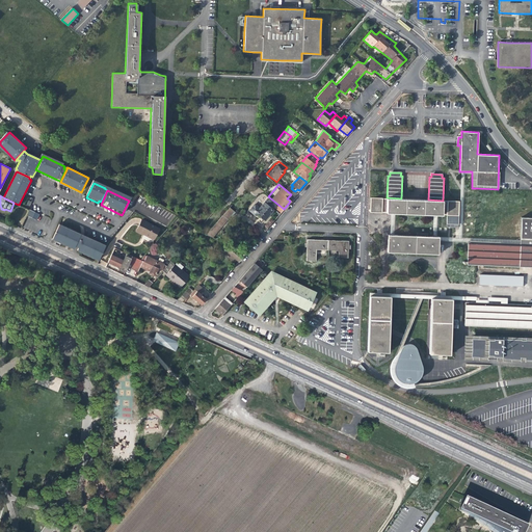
[(371,197),(370,212),(386,213),(393,213),(396,213),(432,215),(435,215),(437,215),(443,215),(447,215),(447,225),(456,225),(456,215),(458,216),(459,201),(443,201),(428,200),(415,198),(401,198),(387,197),(386,197),(386,198),(382,198),(382,197),(371,197)]
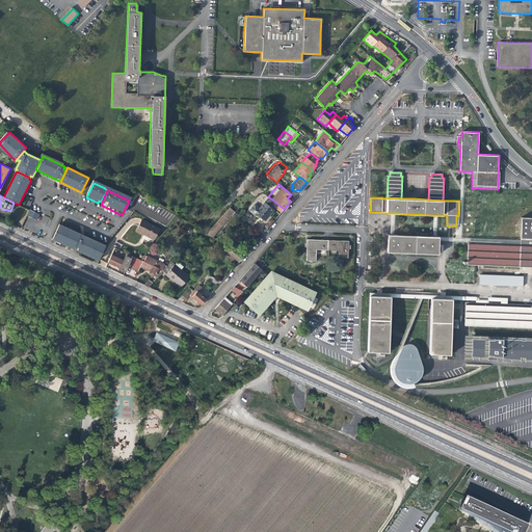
[(262,208),(260,207),(255,203),(248,210),(254,214),(254,212),(260,217),(265,221),(273,210),(274,207),(271,205),(272,203),(269,200),(266,204),(262,208)]
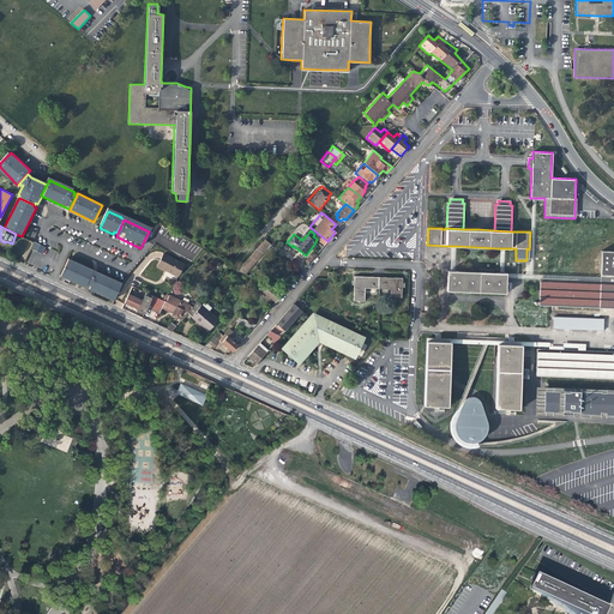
[(264,240),(238,270),(244,274),(264,248),(268,244),(264,240)]
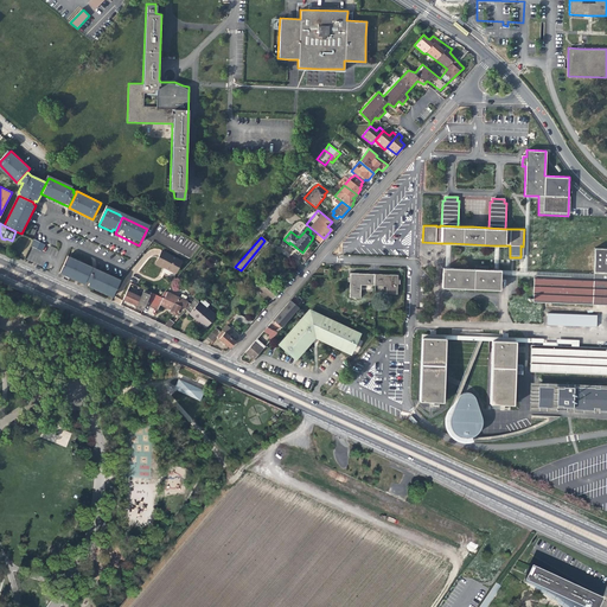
[(30,247),(37,250),(40,243),(33,241),(32,243),(30,247)]
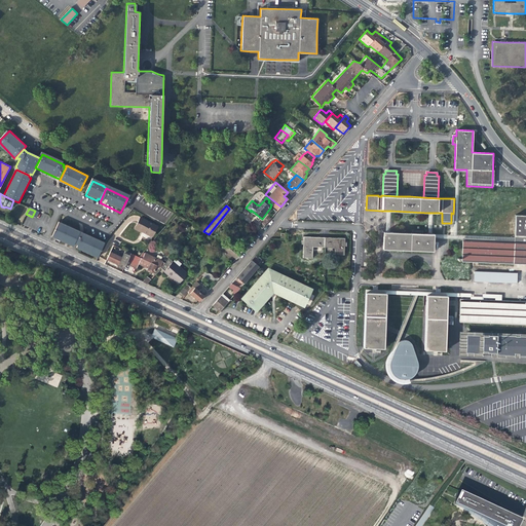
[(525,215),(515,215),(515,236),(525,236),(525,215)]
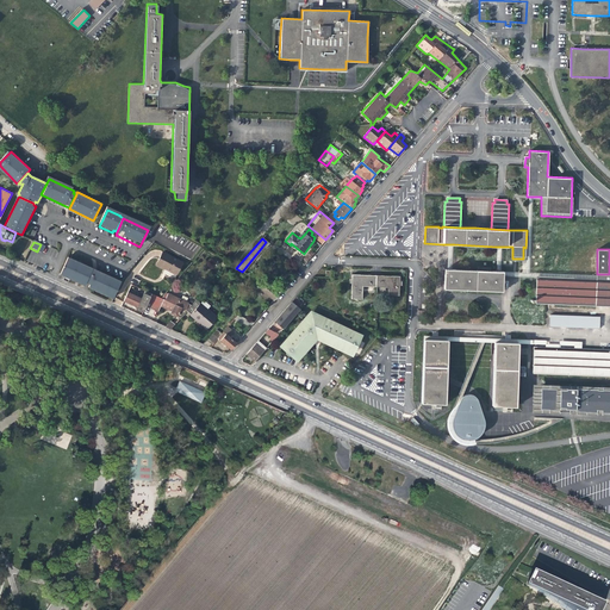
[(167,269),(176,273),(182,262),(162,251),(155,265),(163,268),(163,267),(167,269)]
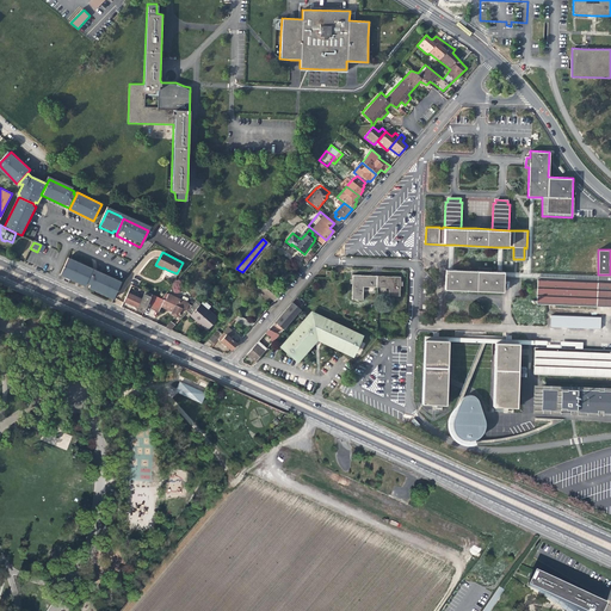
[(90,284),(96,270),(94,269),(92,269),(80,263),(71,258),(68,257),(60,273),(66,276),(73,279),(76,282),(85,285),(86,282),(90,284)]
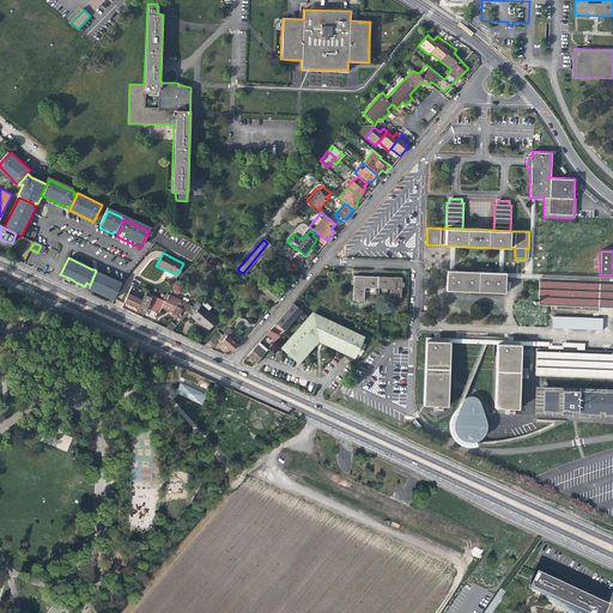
[(122,281),(96,271),(90,287),(110,298),(122,281)]
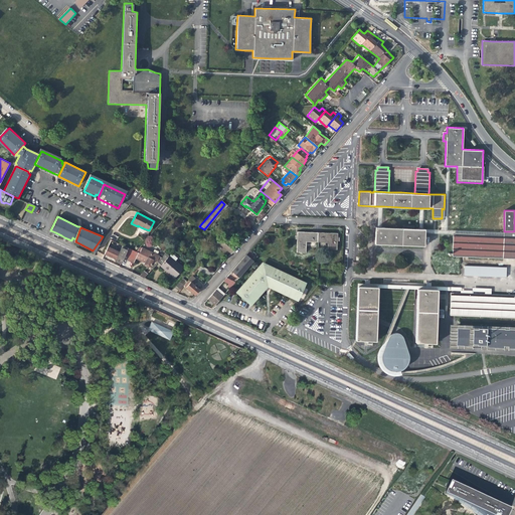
[(375,227),(374,244),(424,246),(425,229),(418,228),(382,227),(375,227)]
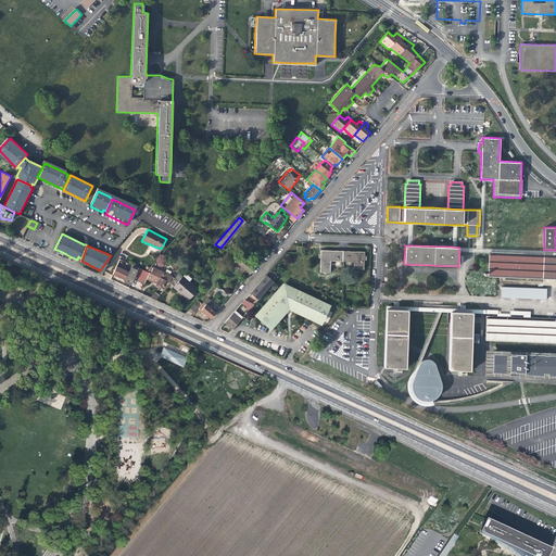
[(321,250),(320,273),(330,274),(331,262),(354,262),(353,269),(364,269),(365,252),(321,250)]
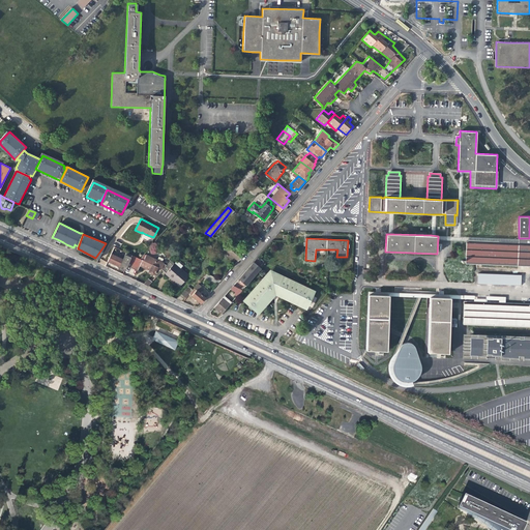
[(466,243),(465,264),(473,264),(529,266),(529,245),(519,245),(507,244),(466,243)]
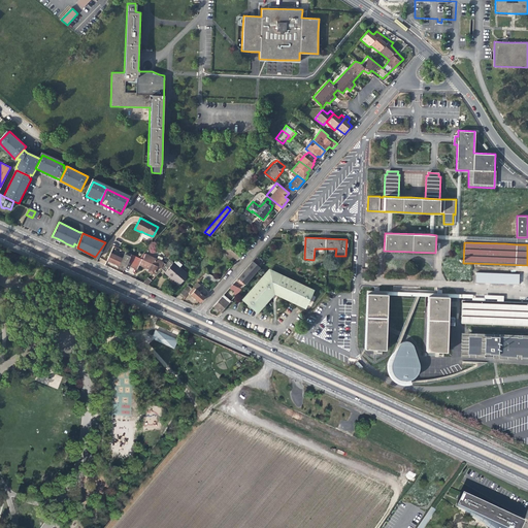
[(243,251),(231,245),(227,250),(233,255),(237,259),(243,251)]
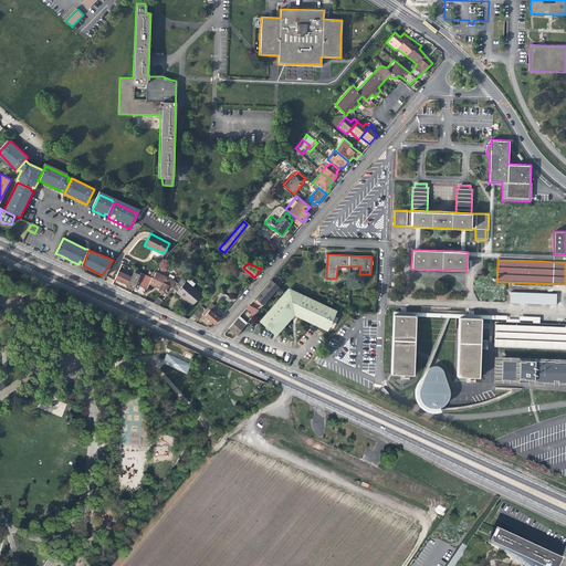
[(135,284),(139,275),(134,273),(130,279),(125,275),(126,274),(118,271),(115,280),(122,283),(127,285),(127,286),(133,289),(135,284)]
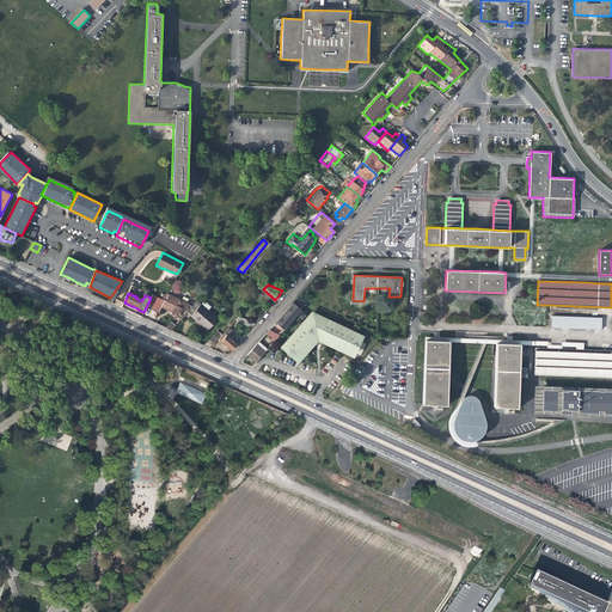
[(171,314),(181,319),(188,312),(193,306),(189,305),(189,304),(187,303),(188,299),(183,297),(182,300),(169,294),(165,300),(164,300),(152,295),(151,298),(146,307),(159,313),(161,307),(171,312),(172,312),(171,314)]
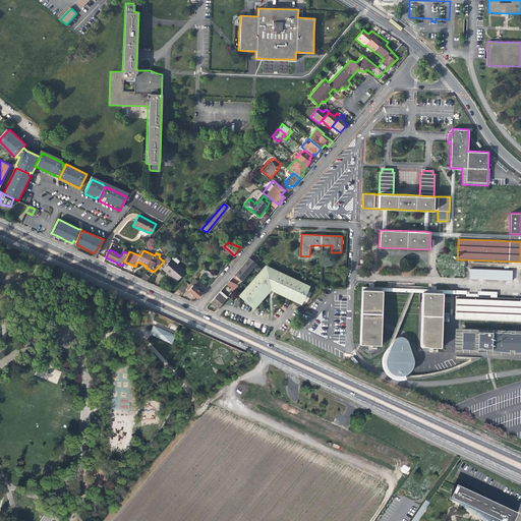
[(168,274),(176,282),(185,271),(177,265),(179,262),(173,256),(171,259),(167,256),(160,266),(163,268),(162,269),(166,273),(166,272),(167,273),(168,274)]
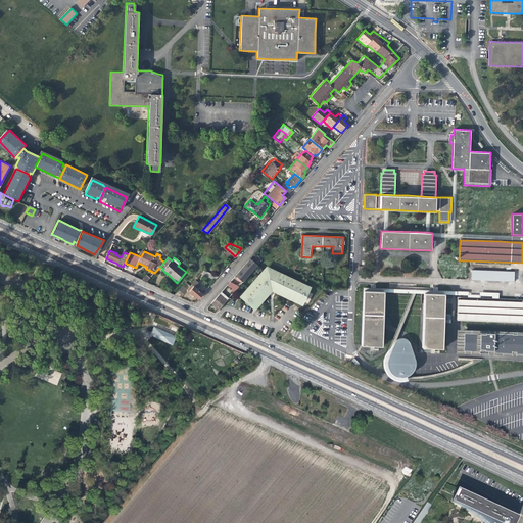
[(257,265),(249,258),(246,263),(239,271),(235,275),(243,282),(257,265)]
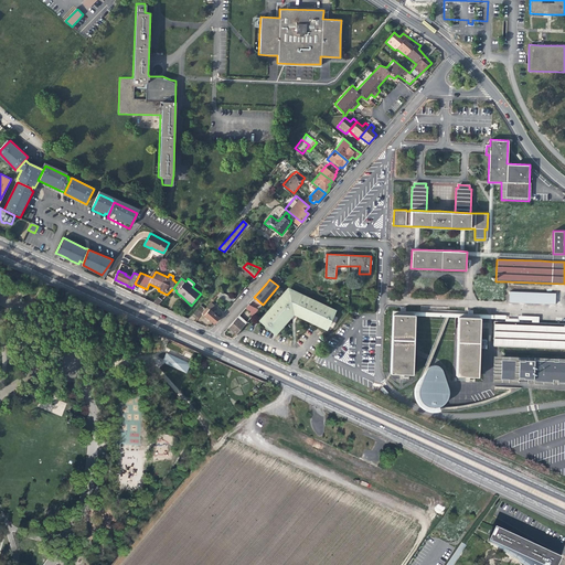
[(258,320),(274,336),(283,326),(294,316),(295,316),(327,331),(337,310),(288,287),(258,320)]
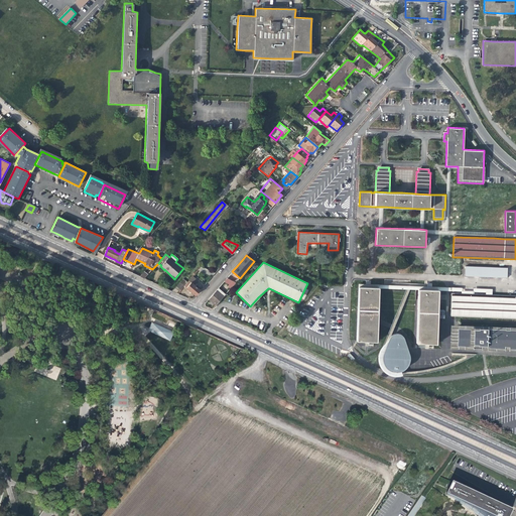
[(466,266),(465,276),(507,278),(507,268),(466,266)]
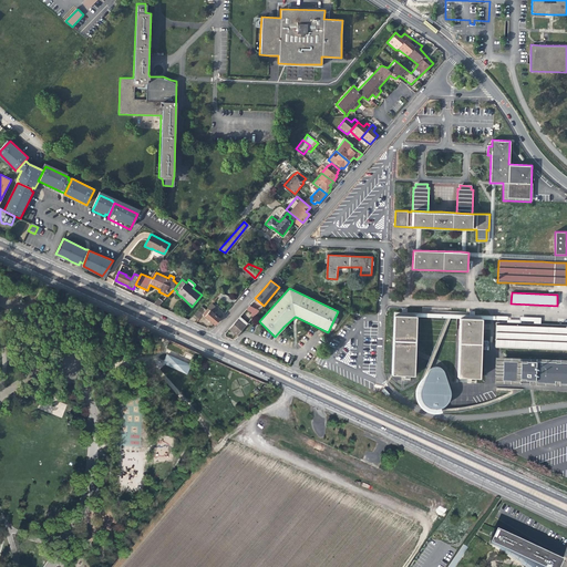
[(236,300),(220,294),(218,296),(230,302),(233,303),(236,300)]
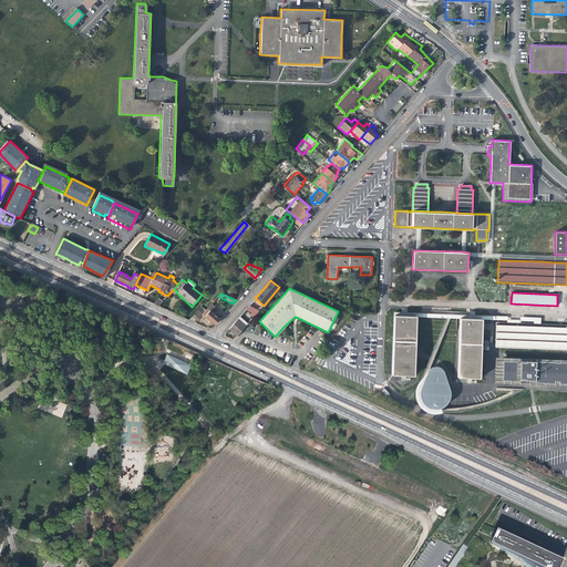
[(264,306),(255,298),(239,317),(248,323),(264,306)]
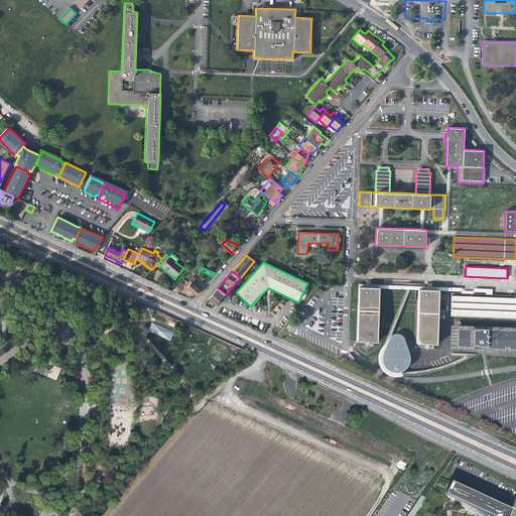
[(199,281),(194,276),(189,280),(190,282),(185,288),(189,292),(195,296),(201,290),(195,285),(199,281)]
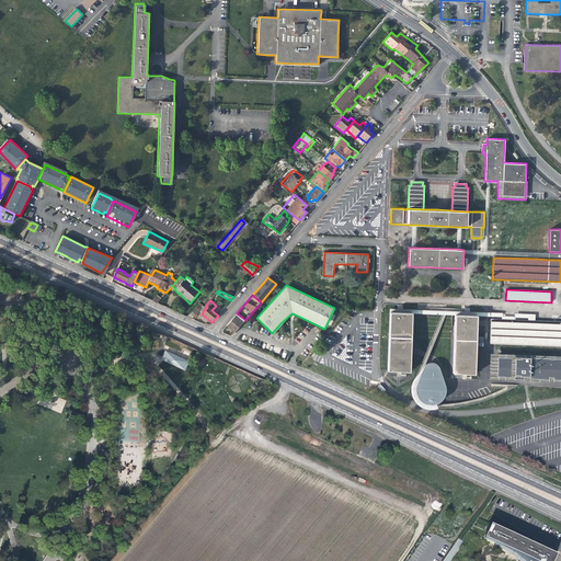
[(389,309),(387,371),(410,371),(412,313),(412,310),(389,309)]
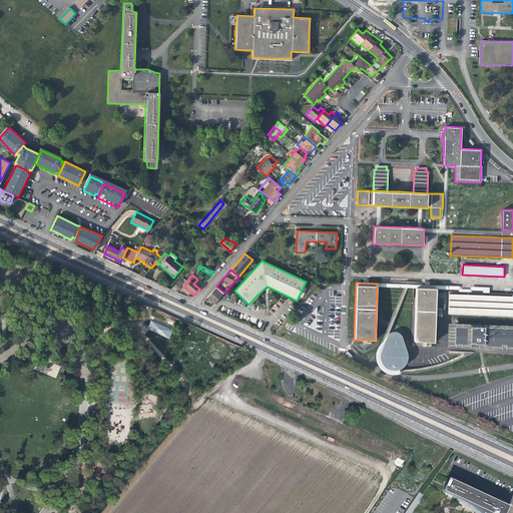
[(416,288),(413,342),(435,343),(436,292),(437,286),(416,285),(416,288)]
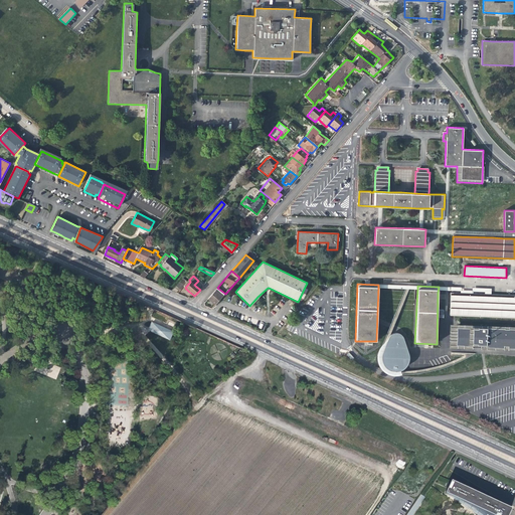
[(438,293),(451,294),(451,291),(461,291),(461,294),(473,294),(474,292),(485,292),(485,295),(491,295),(492,289),(473,288),(472,291),(462,291),(462,288),(439,287),(438,293)]
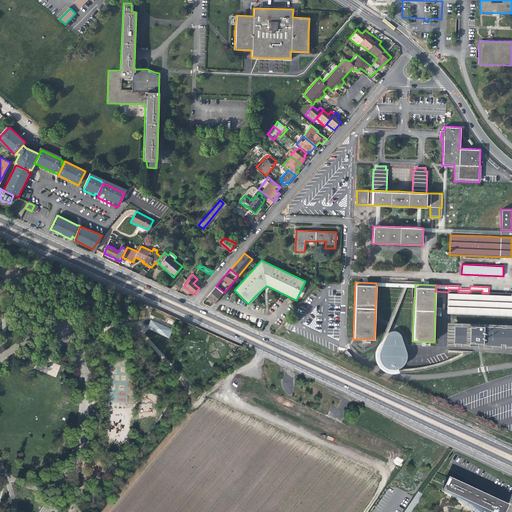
[(224,292),(216,286),(210,293),(203,301),(204,304),(211,307),(224,292)]
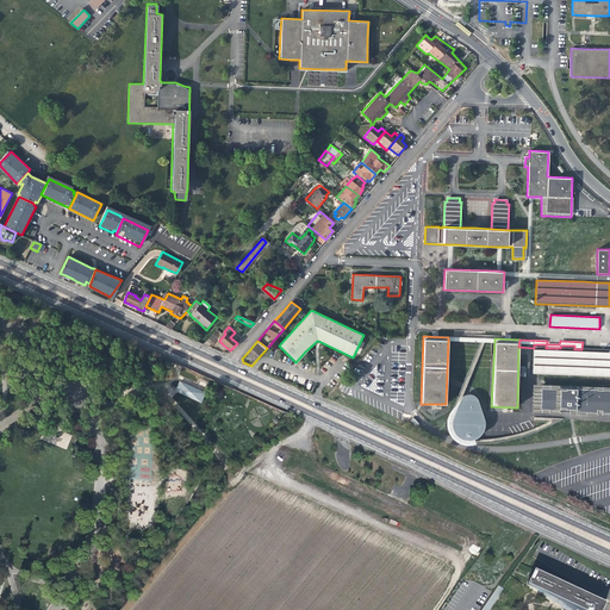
[(534,344),(534,348),(533,374),(609,377),(609,350),(582,349),(574,349),(574,346),(561,346),(560,348),(546,348),(546,344),(534,344)]
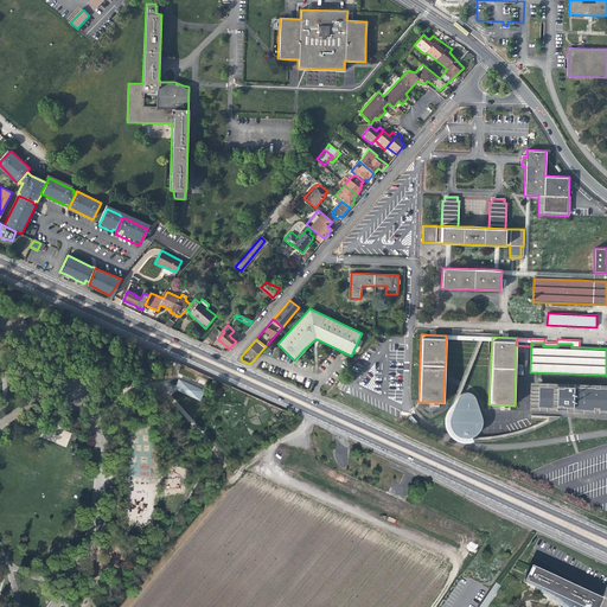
[(179,378),(174,389),(200,401),(205,391),(179,378)]
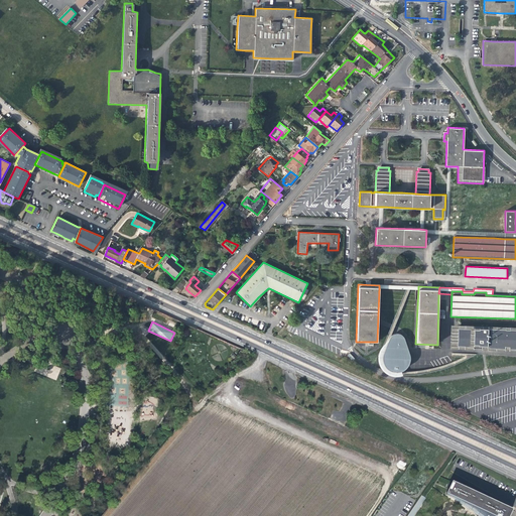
[(484,350),(515,351),(515,327),(477,325),(469,325),(469,326),(459,326),(449,325),(448,348),(484,350)]
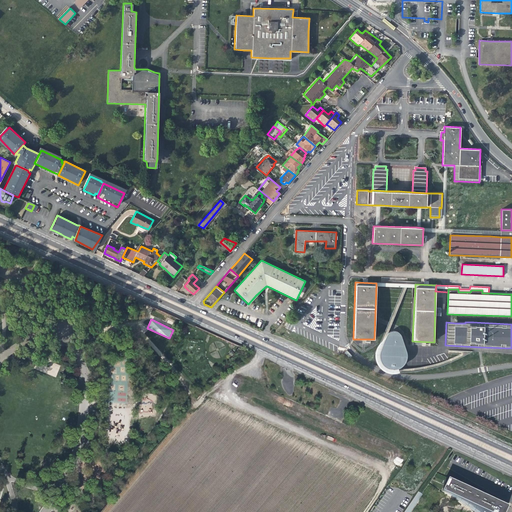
[(406,358),(406,353),(403,344),(400,334),(396,332),(392,331),(387,334),(381,348),(378,356),(380,361),(385,367),(392,371),(398,368),(403,365),(406,358)]
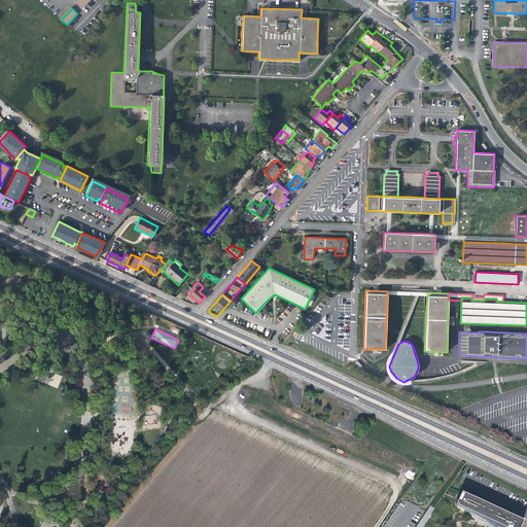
[(526,526),(526,523),(460,492),(454,505),(489,521),(484,526),(526,526)]
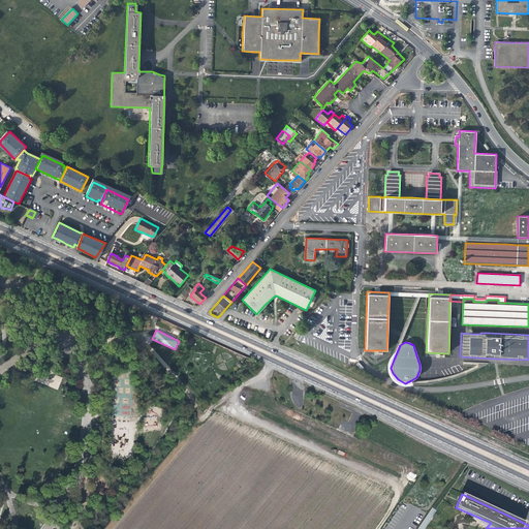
[(423,528),(434,515),(429,512),(416,528),(423,528)]
